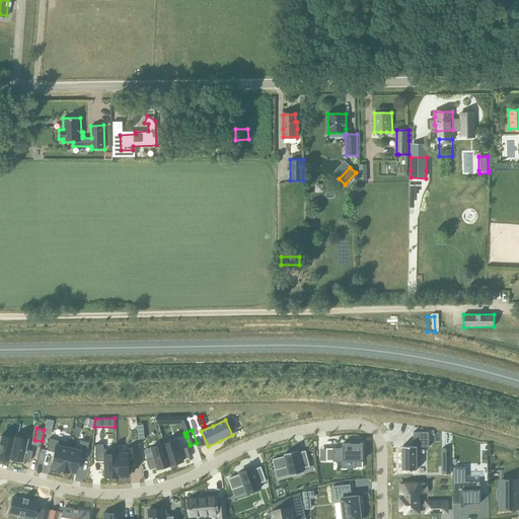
[(414,446),(402,446),(402,470),(417,470),(417,468),(419,468),(419,447),(429,447),(429,432),(414,432),(414,446)]
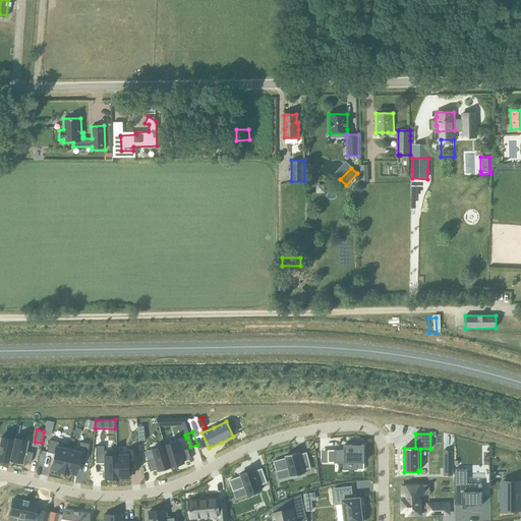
[(0,459),(9,462),(9,460),(13,441),(0,438),(0,439),(0,459)]
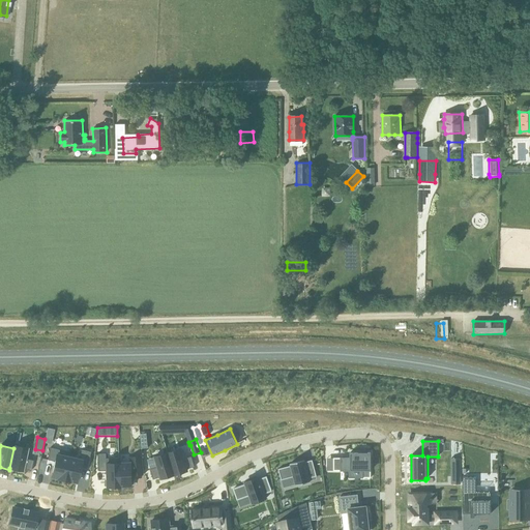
[(13,448),(9,468),(23,471),(23,469),(31,471),(33,461),(25,459),(28,449),(13,446),(13,448)]
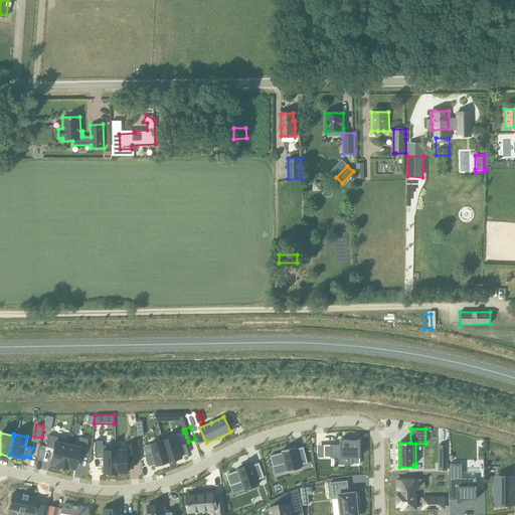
[(49,435),(46,447),(52,449),(49,464),(61,467),(66,444),(67,444),(68,440),(49,435)]
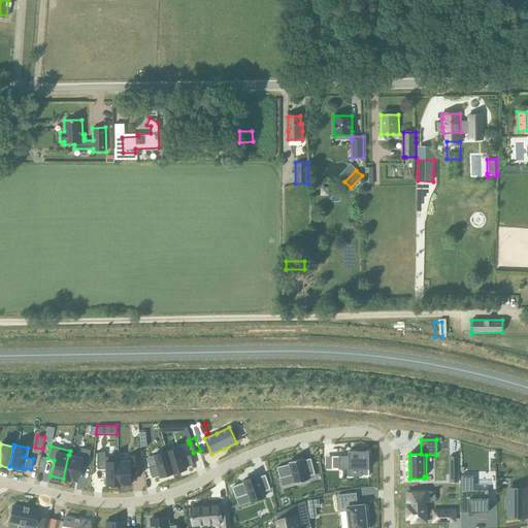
[(68,455),(63,479),(75,481),(79,465),(87,467),(90,450),(80,448),(78,458),(69,455),(68,455)]
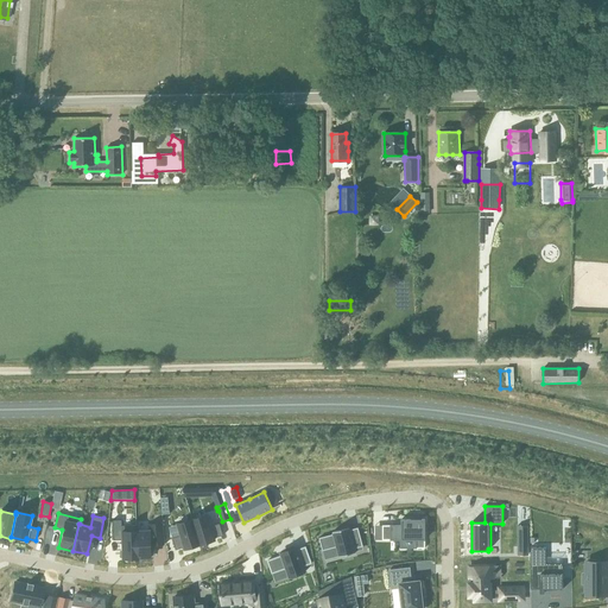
[(208,515),(192,520),(200,544),(215,540),(215,538),(223,536),(220,524),(211,526),(208,515)]
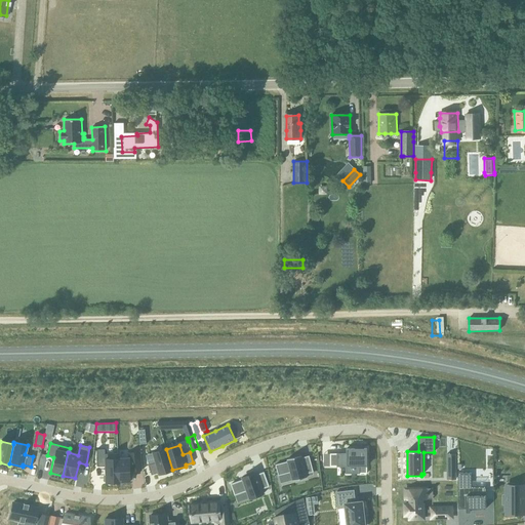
[(330,453),(330,467),(346,467),(358,467),(358,474),(360,474),(367,474),(367,448),(347,448),(347,453),(330,453)]
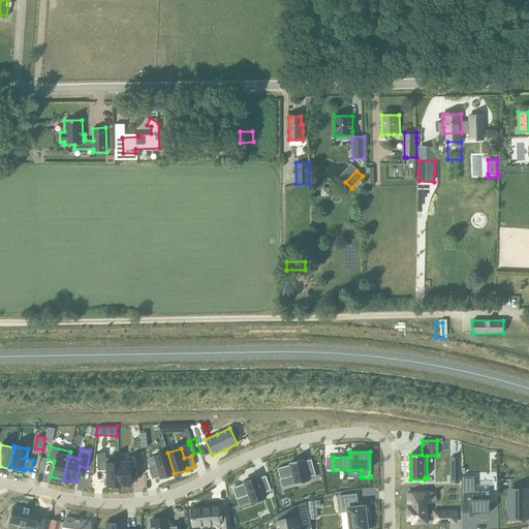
[(104,453),(97,453),(98,470),(105,470),(105,486),(119,486),(118,462),(119,462),(118,457),(105,458),(104,453)]
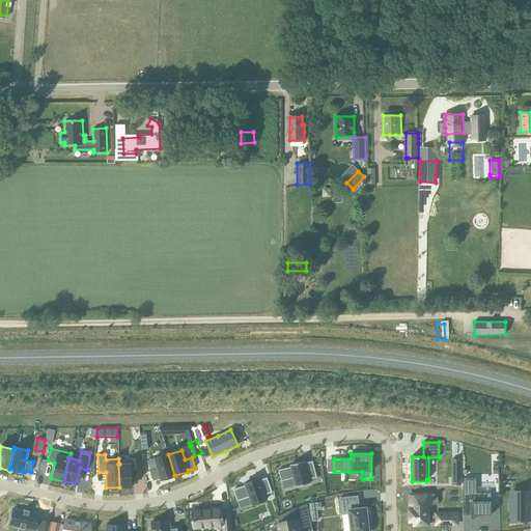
[(150,470),(154,480),(161,478),(162,479),(174,475),(168,454),(156,458),(158,468),(150,470)]
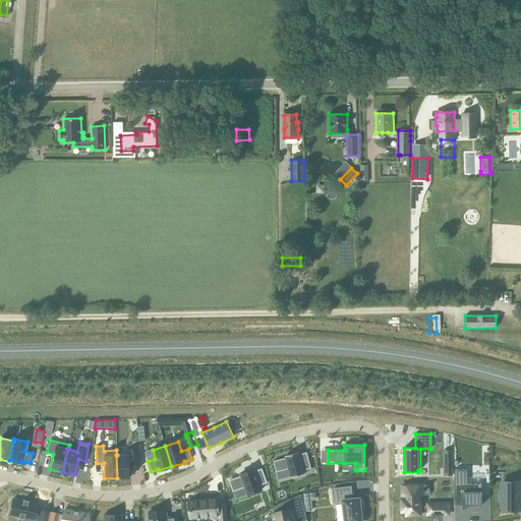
[(117,455),(116,455),(117,478),(129,478),(129,468),(141,466),(140,462),(141,462),(139,449),(127,450),(128,455),(117,455)]
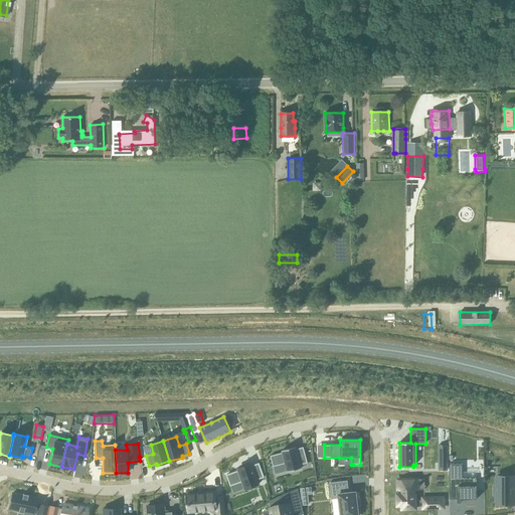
[(283,453),(271,456),(273,467),(285,464),(288,472),(302,468),(301,465),(308,463),(304,447),(297,449),(296,447),(282,451),(283,453)]
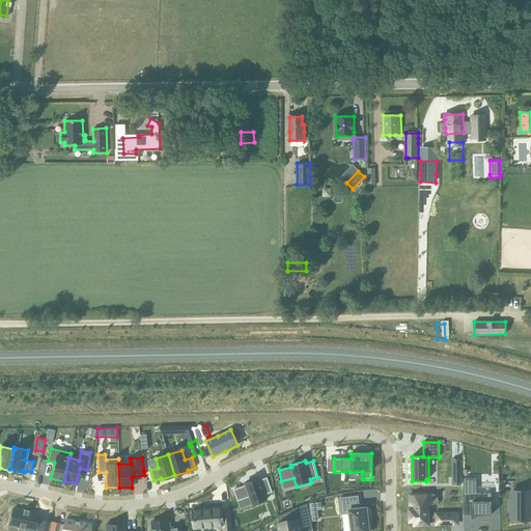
[(460,470),(452,470),(452,484),(460,484),(460,470)]
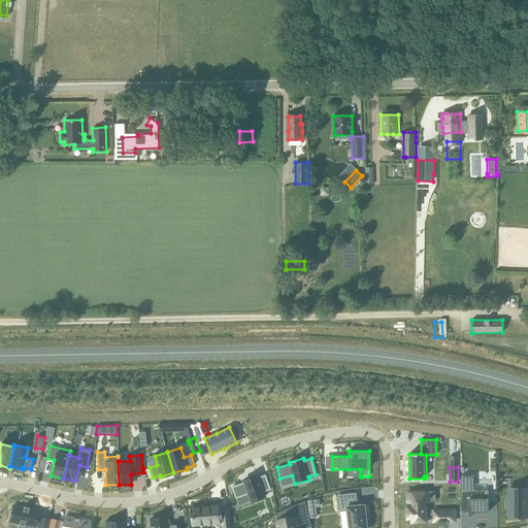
[(244,483),(232,487),(236,498),(249,494),(251,501),(265,497),(264,492),(270,489),(265,475),(259,477),(258,475),(243,481),(244,483)]
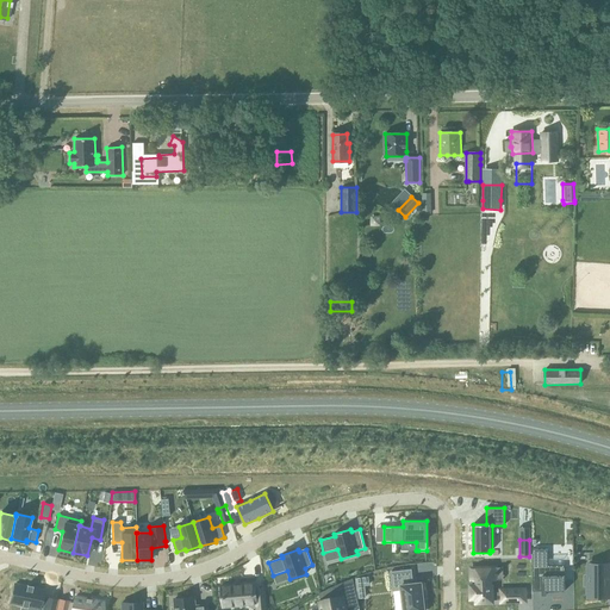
[(548,549),(533,549),(533,578),(542,577),(542,595),(547,595),(547,592),(565,591),(565,566),(548,566),(548,549)]
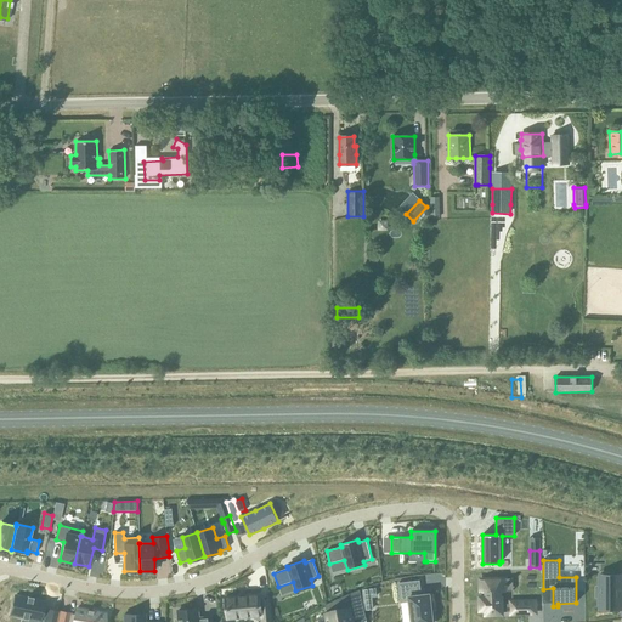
[(597,587),(597,597),(600,597),(600,606),(620,606),(620,601),(621,601),(621,577),(600,577),(600,587),(597,587)]
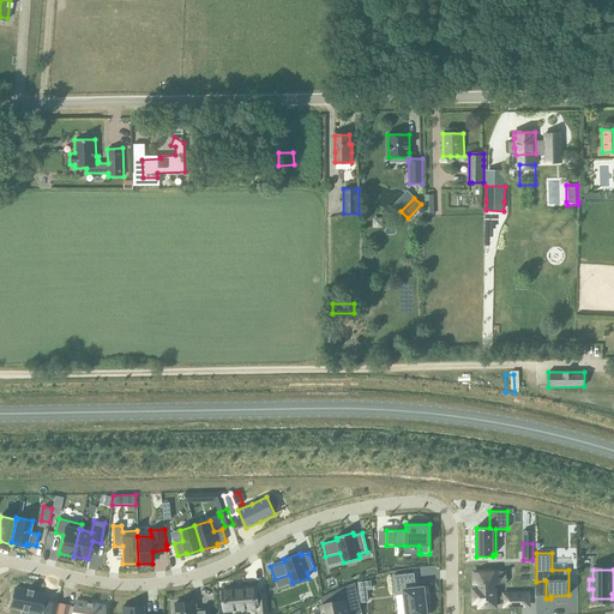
[(480,589),(474,589),(474,602),(480,602),(480,605),(494,605),(494,603),(505,603),(505,606),(529,605),(528,594),(505,595),(505,597),(494,597),(494,595),(493,584),(501,584),(500,578),(501,578),(501,577),(500,577),(500,571),(474,572),(475,584),(480,584),(480,589)]
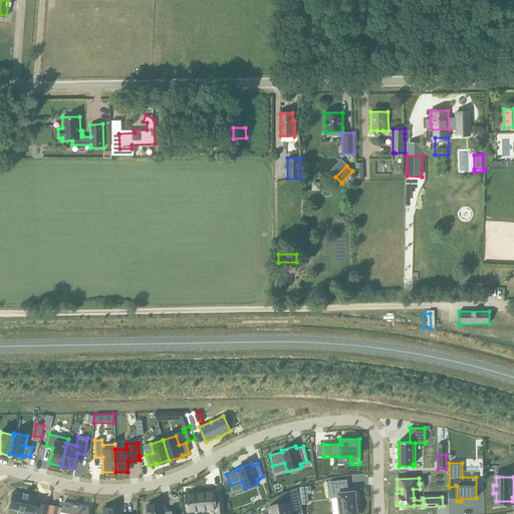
[(346,480),(329,482),(331,498),(338,497),(340,513),(359,513),(359,505),(356,506),(354,491),(347,492),(346,480)]
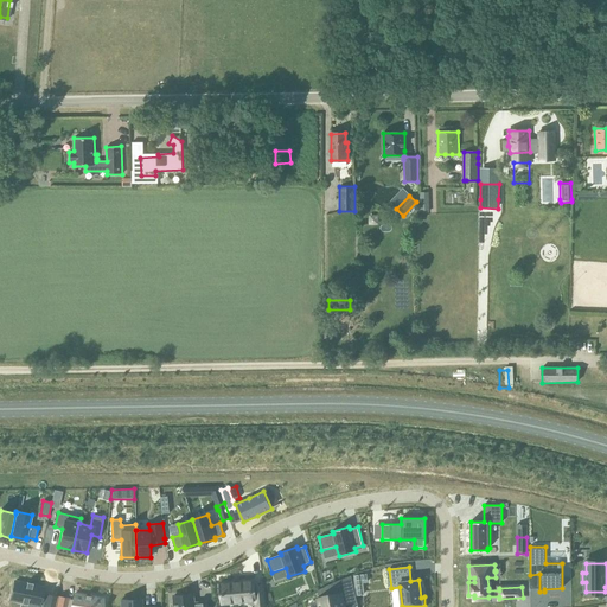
[(366,574),(353,575),(355,585),(368,582),(366,574)]
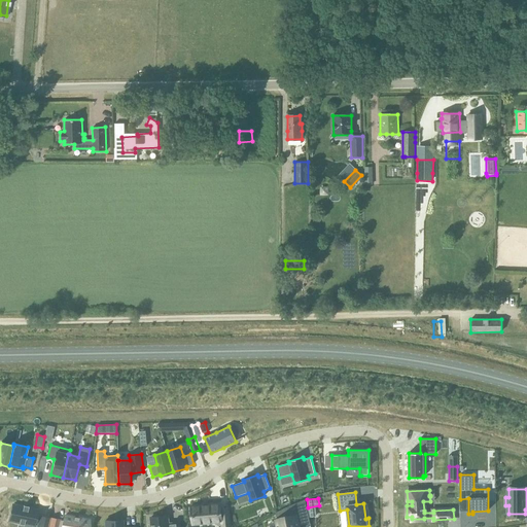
[(299,526),(296,516),(308,514),(305,499),(279,512),(281,520),(276,521),(276,522),(277,526),(299,526)]
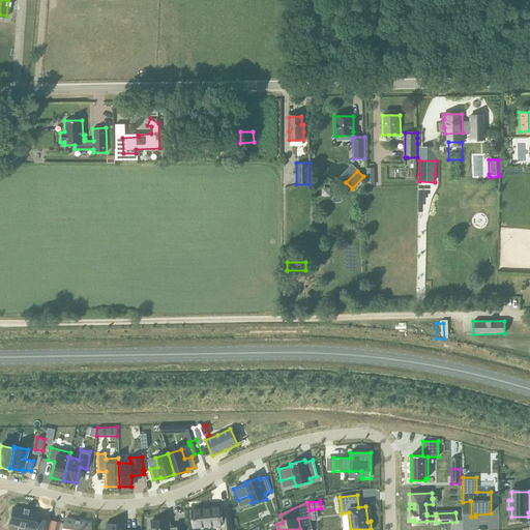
[(222,506),(192,509),(194,528),(223,525),(223,529),(230,529),(229,510),(223,510),(222,506)]
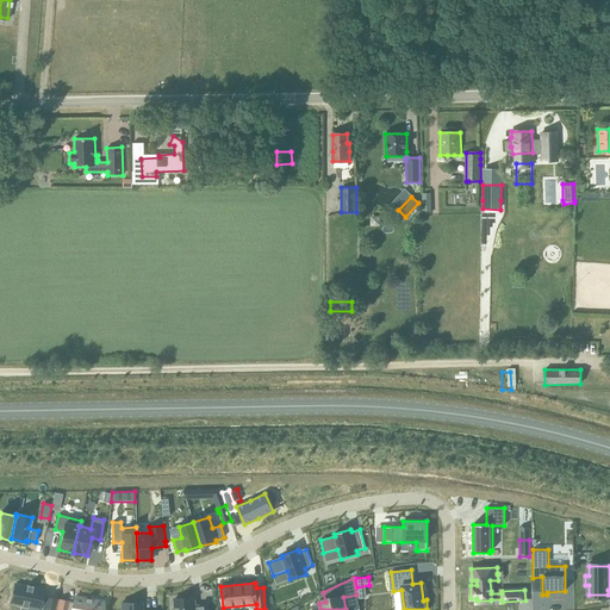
[(16,584),(11,603),(22,605),(39,609),(44,591),(16,584)]
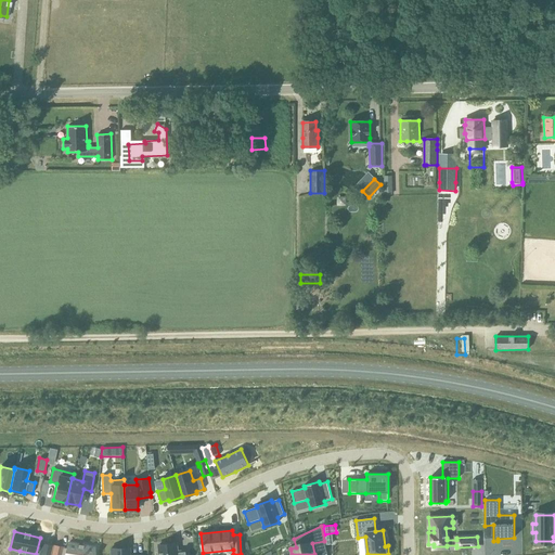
[(53,545),(51,554),(92,554),(94,547),(68,543),(67,550),(63,549),(63,547),(53,545)]
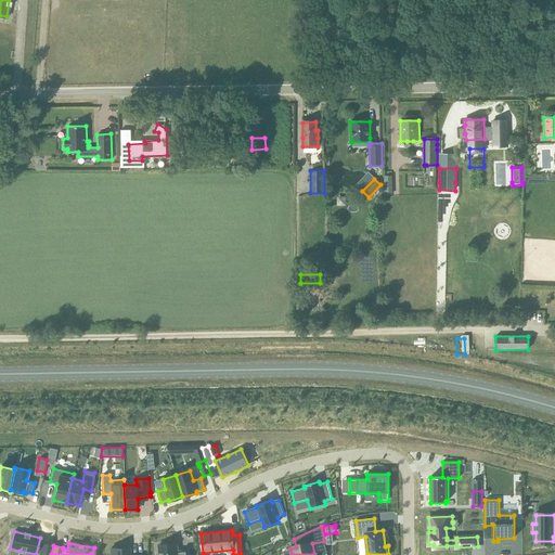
[(159,553),(156,553),(156,554),(189,554),(189,551),(181,552),(181,553),(177,553),(176,543),(159,545),(159,553)]
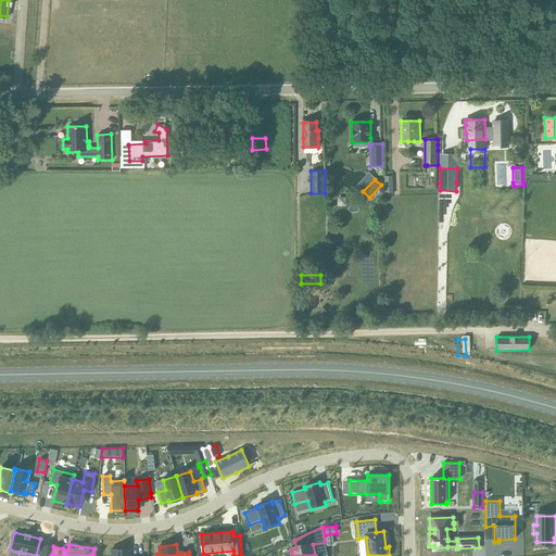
[(40,555),(39,555),(49,555),(52,547),(42,545),(40,555)]
